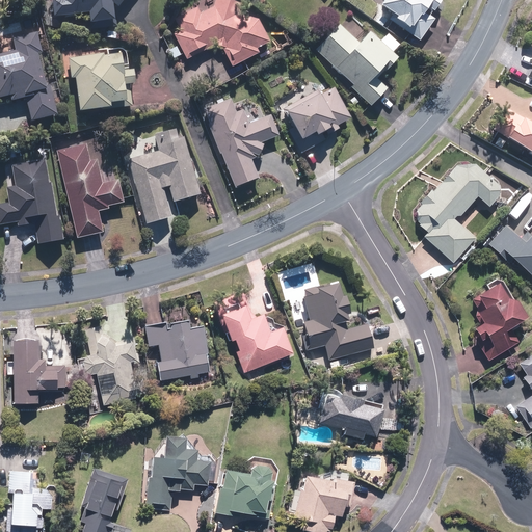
[(121,7),(126,0),(52,0),(55,19),(90,14),(91,23),(115,20),(113,8),(121,7)]
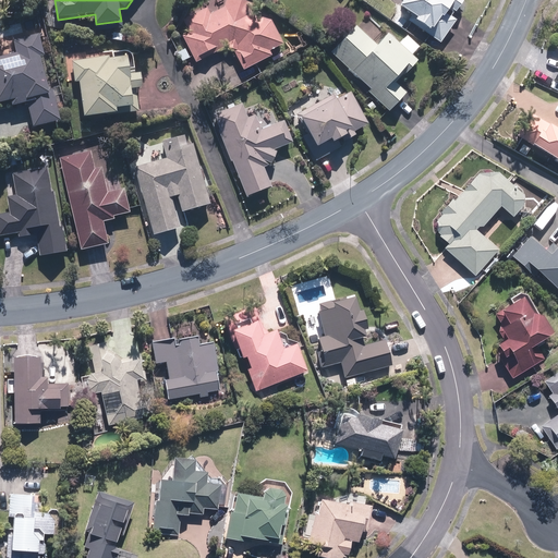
[(252,19),(253,7),(251,3),(242,0),(213,0),(191,13),(186,24),(191,31),(181,36),(183,40),(174,46),(184,62),(193,57),(196,63),(221,49),(234,52),(245,71),(271,56),(269,51),(283,43),(269,19),(252,19)]
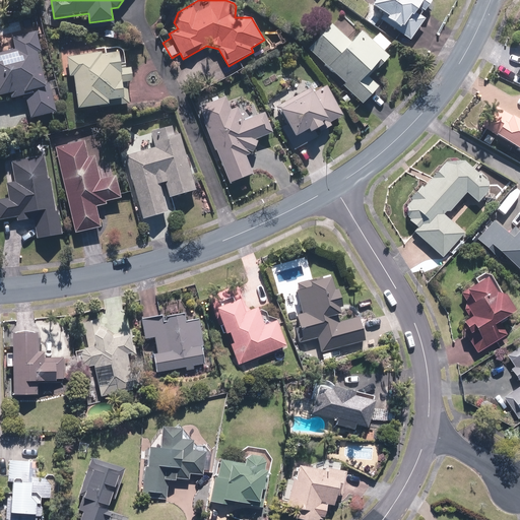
[(376,0),(373,6),(383,13),(380,18),(410,40),(426,17),(420,14),(430,0),(376,0)]
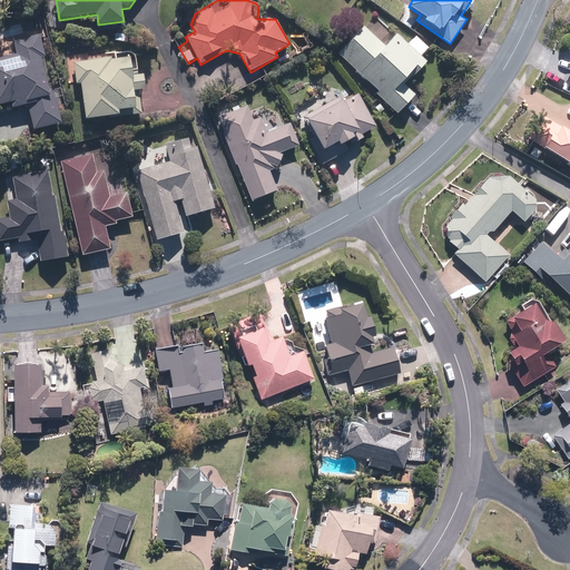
[(0,25),(0,39),(22,35),(20,21),(0,25)]
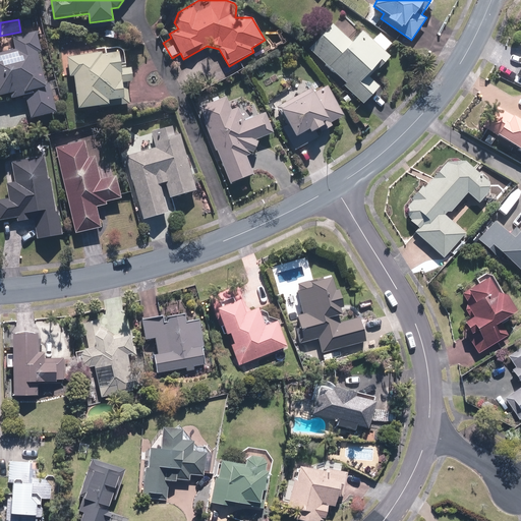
[(342,84),(362,104),(380,85),(370,77),(390,56),(385,51),(392,44),(380,33),(372,41),(362,31),(352,41),(333,22),(308,48),(345,82),(342,84)]
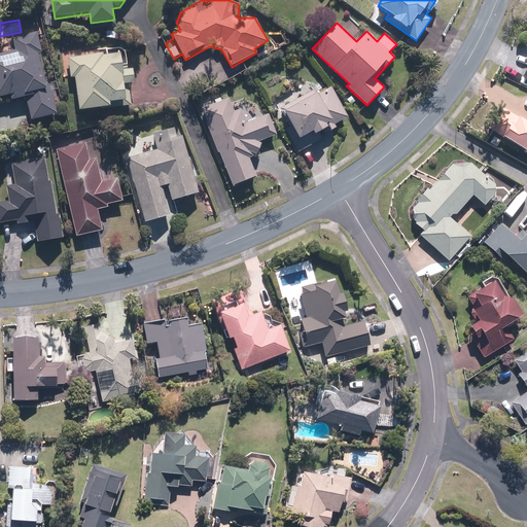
[(15,50),(0,55),(0,98),(10,96),(11,101),(26,97),(32,120),(58,113),(49,82),(47,83),(39,53),(42,51),(36,31),(12,37),(15,50)]
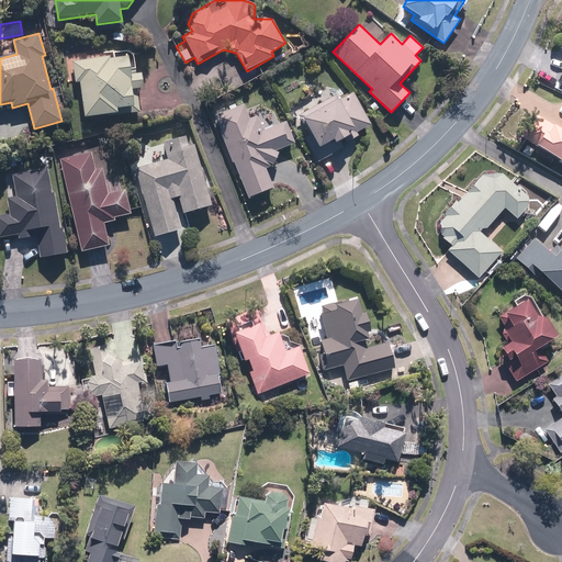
[(130,69),(128,56),(100,58),(100,54),(92,55),(92,59),(72,60),(74,83),(80,82),(82,117),(139,113),(138,93),(132,94),(131,89),(144,88),(143,72),(136,74),(136,68),(130,69)]
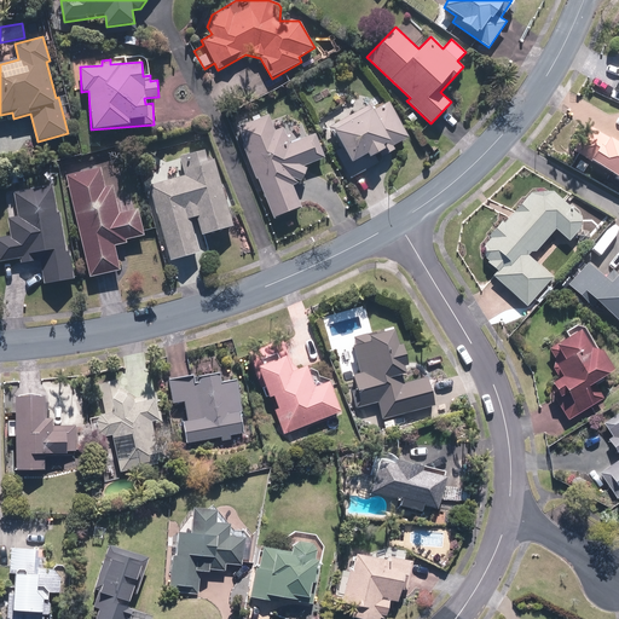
[(394,145),(409,138),(391,102),(376,109),(368,92),(346,102),(350,110),(323,123),(350,180),(392,160),(388,154),(395,150),(394,145)]
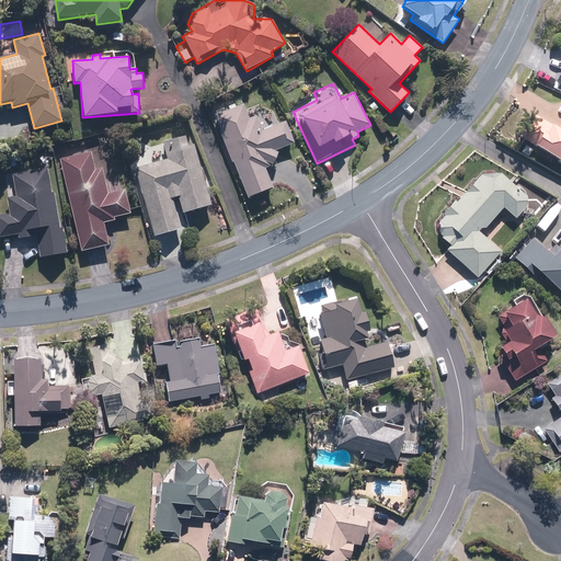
[(273,168),(278,152),(296,144),(284,121),(281,123),(275,111),(263,106),(248,113),(242,102),(209,117),(249,197),(275,185),(267,170),(268,170),(273,168)]
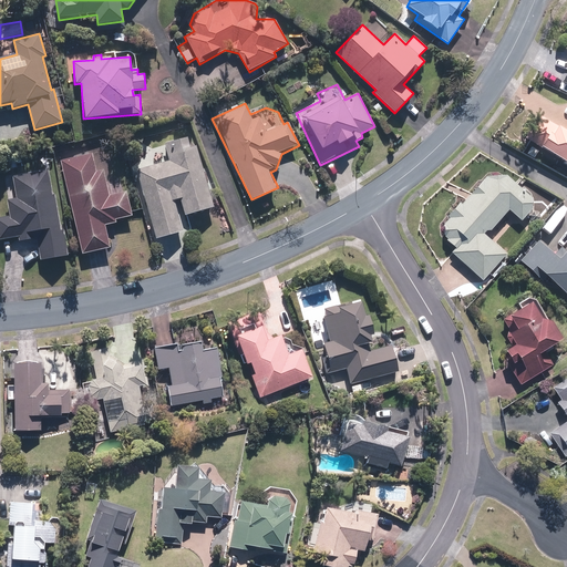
[(566,133),(539,116),(525,138),(566,165),(566,133)]
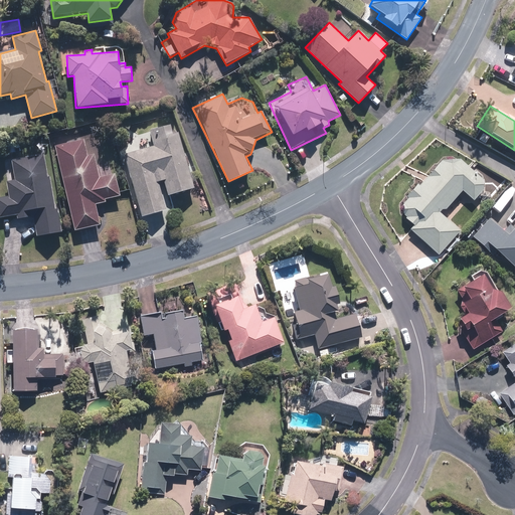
[(167,209),(159,182),(164,180),(169,195),(195,187),(176,124),(149,132),(153,146),(122,155),(142,217),(167,209)]
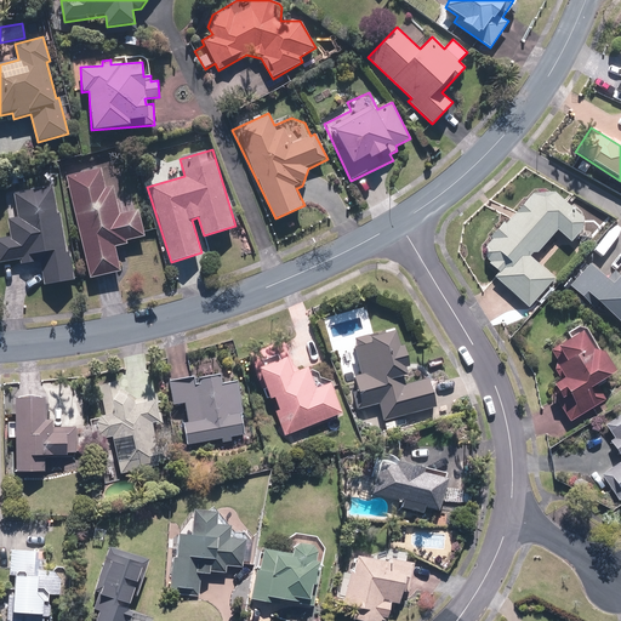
[(127,241),(144,238),(138,210),(120,215),(109,167),(67,177),(90,278),(119,272),(114,246),(127,244),(127,241)]
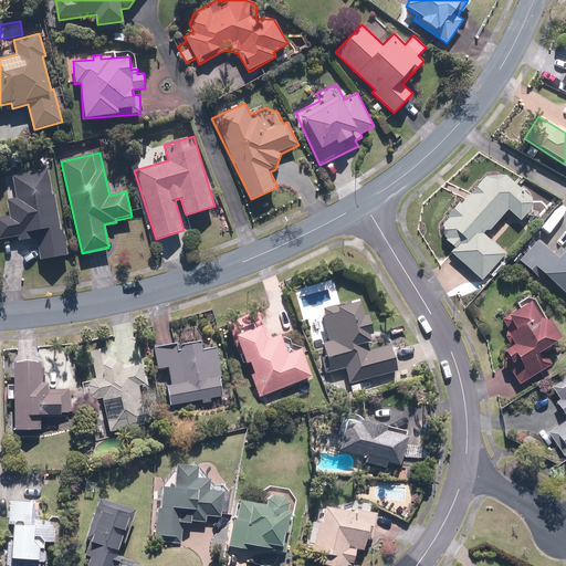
[(0,218),(0,239),(17,236),(19,242),(35,238),(42,261),(70,254),(45,169),(12,178),(18,197),(8,199),(12,216),(0,218)]
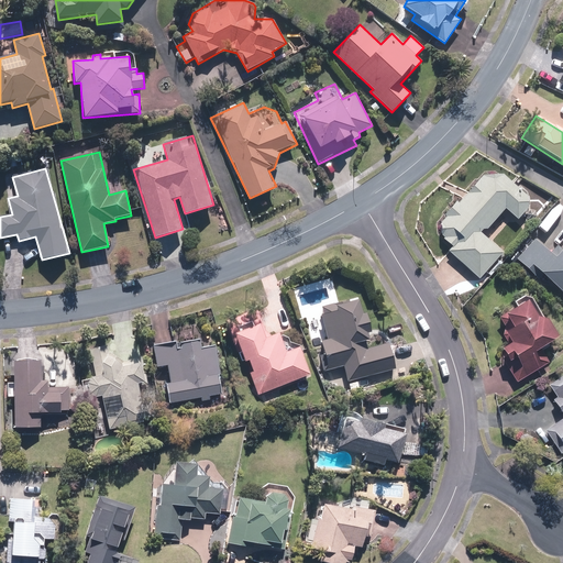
[(441,223),(441,235),(441,236),(452,246),(448,250),(478,278),(503,253),(482,234),(505,209),(517,220),(533,202),(501,172),(498,175),(482,174),(444,212),(448,217),(441,223)]
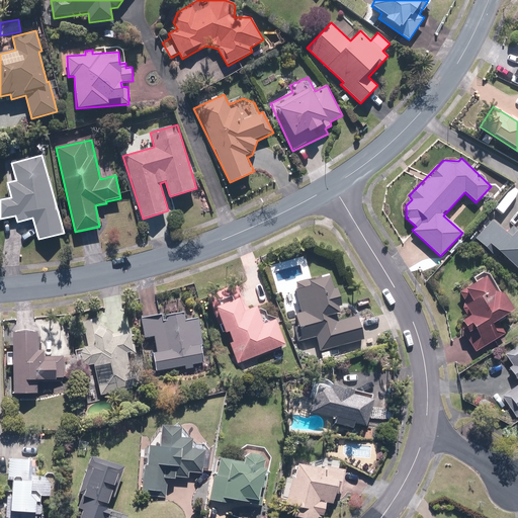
[(494,256),(498,251),(517,269),(517,230),(511,238),(503,232),(492,221),(475,238),(494,256)]
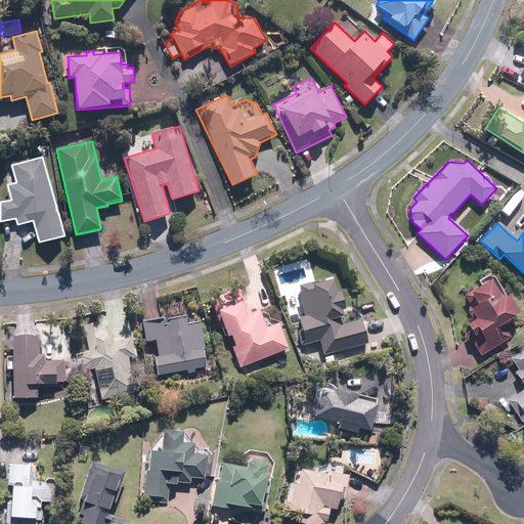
[(337,294),(334,278),(298,287),(304,315),(300,316),(306,345),(320,342),(323,354),(366,344),(360,319),(340,323),(338,316),(342,315),(341,309),(345,308),(342,293),(337,294)]
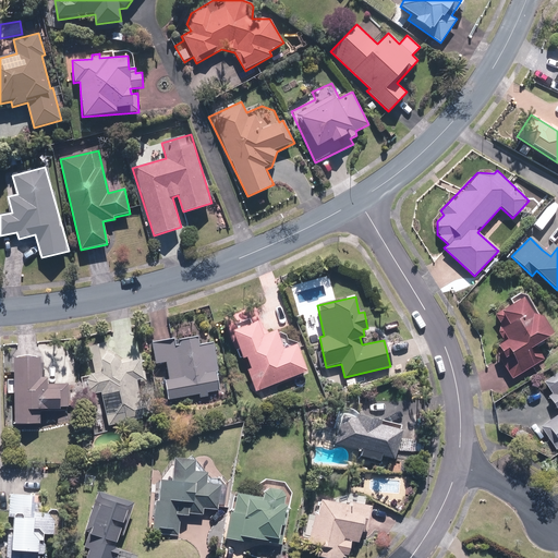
[(535,344),(554,335),(540,312),(534,315),(523,296),(494,314),(502,327),(498,329),(505,340),(496,346),(510,367),(507,370),(512,378),(544,360),(535,344)]
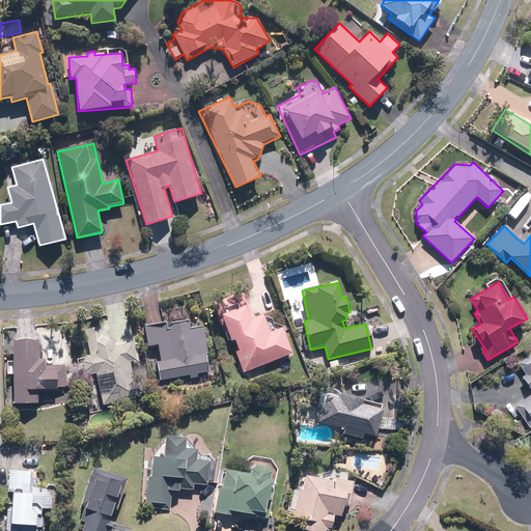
[(264,316),(253,320),(248,305),(222,315),(232,340),(235,339),(239,348),(235,350),(244,371),(292,353),(282,326),(270,331),(264,316)]
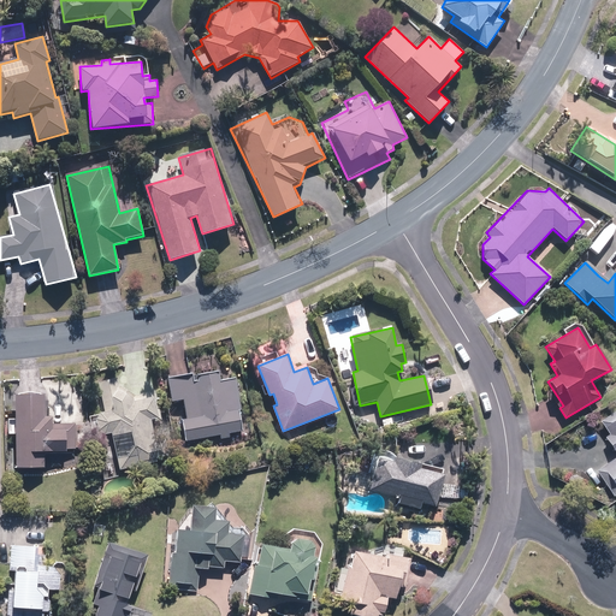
[(182,419),(185,440),(244,432),(236,380),(219,383),(218,374),(167,381),(171,403),(184,402),(187,419),(182,419)]
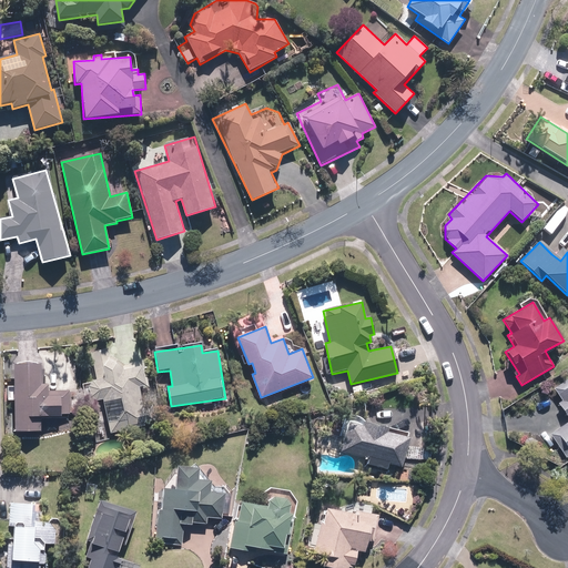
[(118,346),(91,353),(98,378),(97,378),(95,379),(94,379),(94,381),(93,381),(92,382),(91,383),(91,384),(90,385),(90,386),(90,387),(90,388),(90,389),(90,391),(90,392),(90,393),(91,394),(91,395),(92,396),(93,397),(94,398),(95,398),(97,399),(98,399),(99,399),(100,399),(101,399),(102,399),(110,432),(146,423),(139,389),(148,387),(141,361),(122,365),(118,346)]
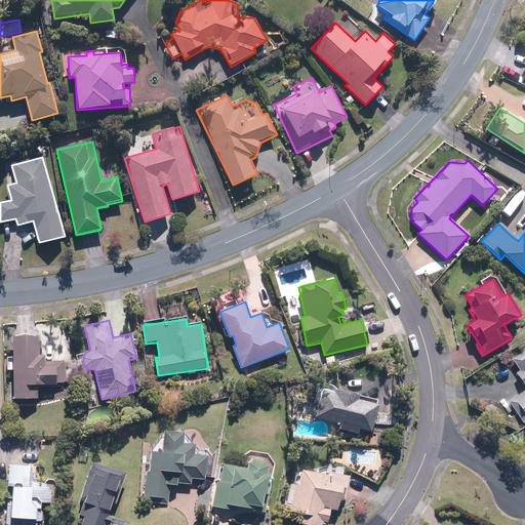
[(38,386),(66,386),(66,361),(46,361),(46,354),(39,354),(40,336),(13,336),(13,356),(8,356),(8,369),(13,369),(12,398),(38,398),(38,386)]
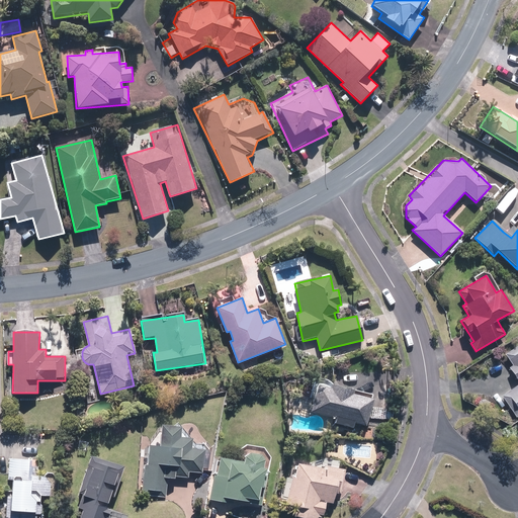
[(517,415),(517,344),(505,354),(512,365),(508,368),(517,381),(517,386),(502,398),(515,418),(517,415)]
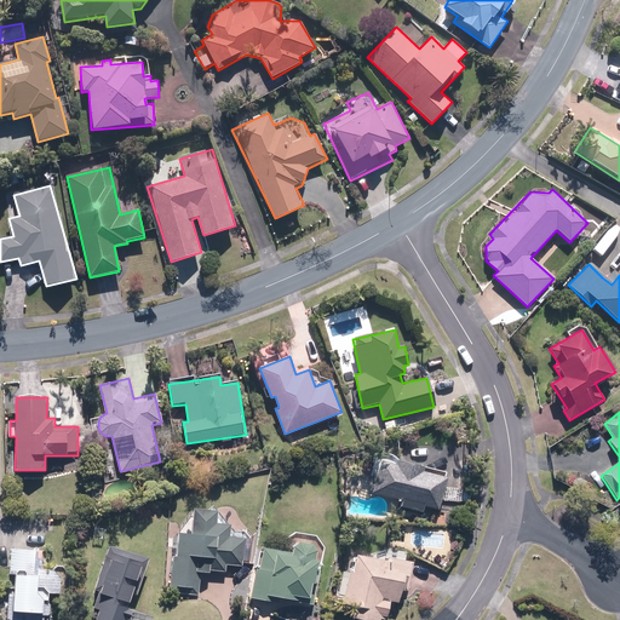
[(375,476),(371,493),(402,500),(401,506),(434,515),(446,471),(375,452),(369,475),(375,476)]
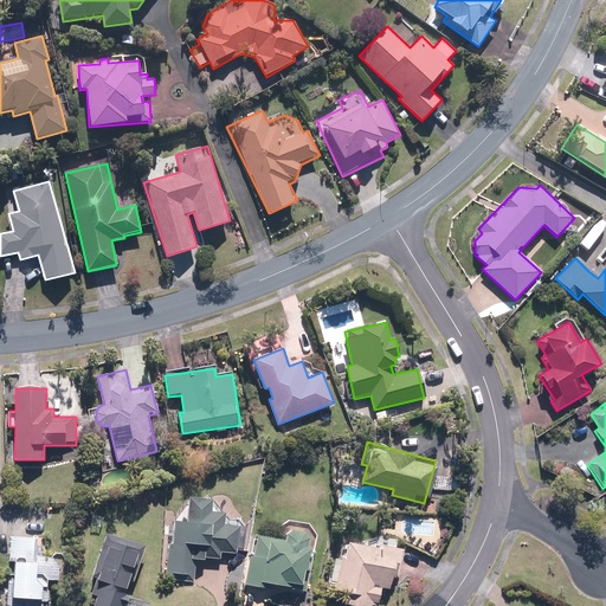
[(225,513),(211,511),(212,498),(191,496),(188,523),(175,522),(173,547),(168,547),(165,579),(195,581),(198,559),(206,560),(206,558),(221,559),(221,552),(237,553),(239,527),(224,526),(225,513)]
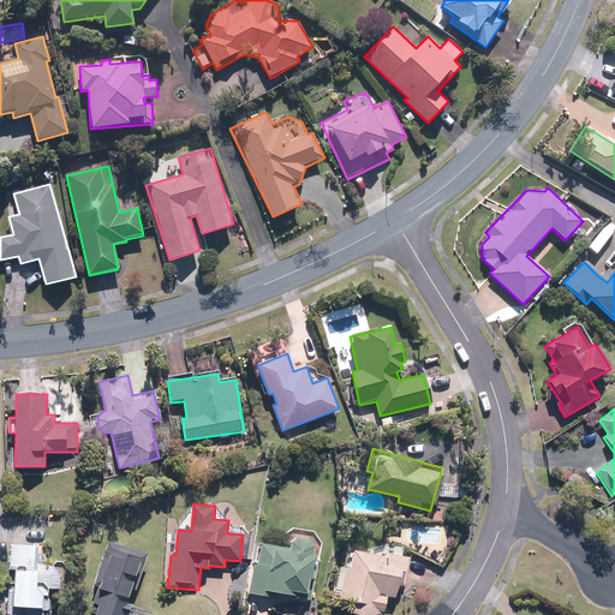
[(285,533),(284,533),(282,549),(272,548),(273,544),(260,542),(257,562),(254,562),(249,595),(268,597),(269,593),(296,597),(296,591),(305,592),(304,602),(312,602),(322,543),(321,542),(321,541),(320,539),(320,538),(318,537),(318,536),(317,536),(316,535),(315,533),(314,532),(312,532),(312,531),(311,531),(310,530),(309,530),(308,529),(305,529),(304,529),(303,527),(302,527),(300,527),(299,527),(298,527),(297,527),(296,529),(294,529),(293,529),(291,529),(290,530),(288,530),(287,531),(286,532),(285,533)]
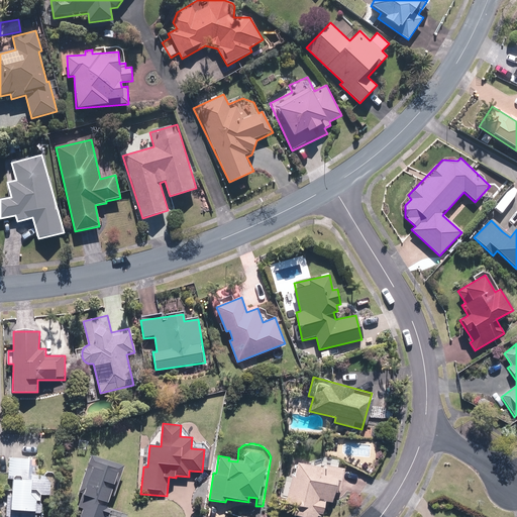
[(325,448),(322,466),(296,461),(294,474),(289,473),(288,479),(290,479),(286,504),(295,505),(293,516),(298,516),(317,516),(318,516),(323,516),(326,502),(332,504),(334,493),(340,494),(344,470),(335,468),(337,451),(325,448)]
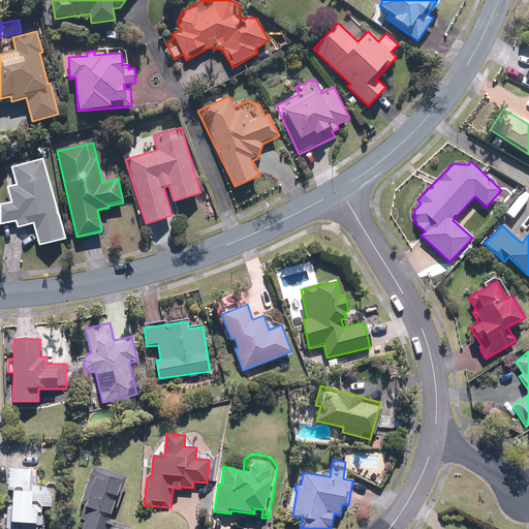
[(129,474),(92,463),(81,504),(84,505),(80,520),(85,521),(82,528),(113,528),(116,520),(112,519),(115,508),(119,509),(129,474)]
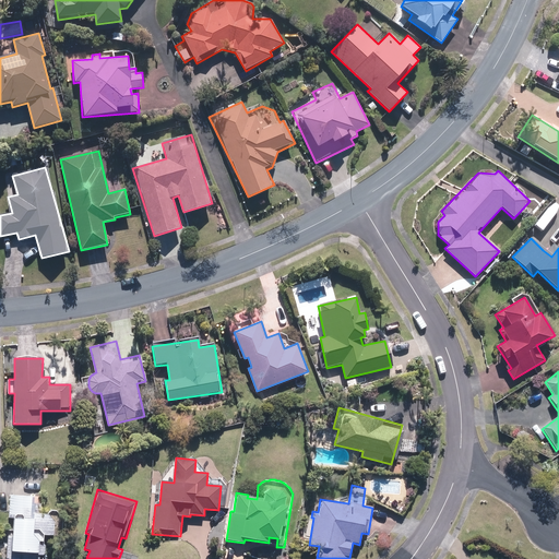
[(46,536),(54,536),(55,515),(42,515),(42,495),(9,494),(8,519),(14,519),(14,533),(2,532),(1,558),(39,558),(48,558),(48,542),(46,542),(46,536)]
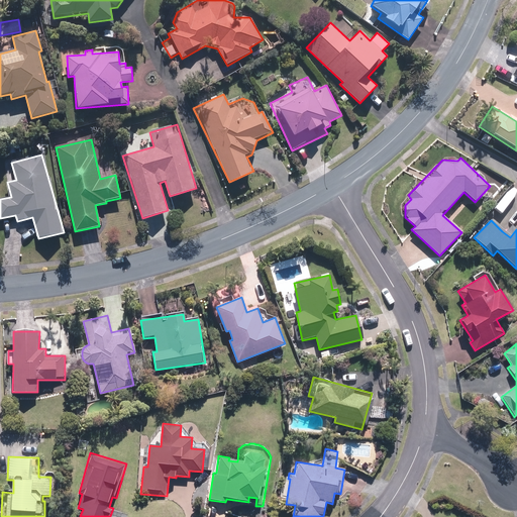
All buildings are outlined.
